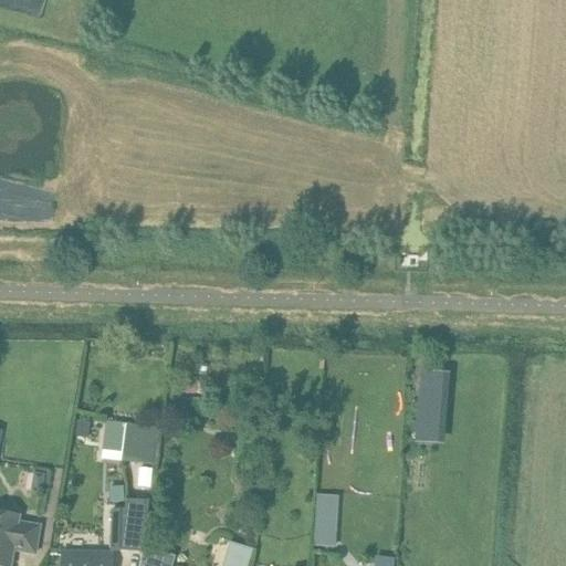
[(450,371),(431,371),(432,438),(441,437),(441,427),(452,427),(450,371)]
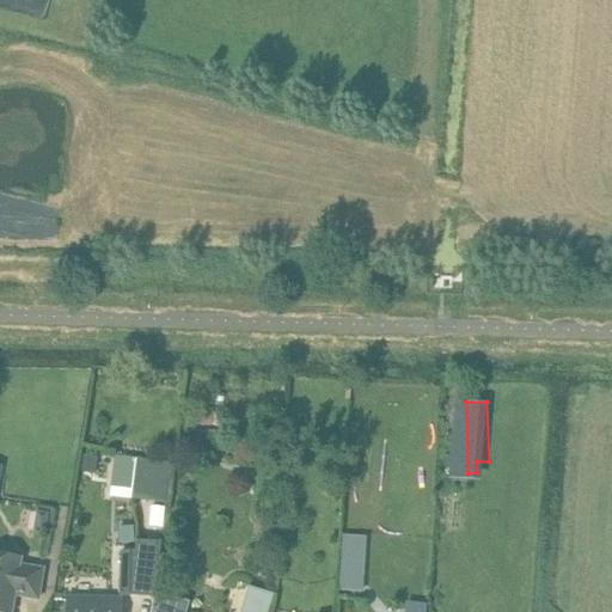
[(85,456),(83,470),(95,471),(97,457),(85,456)]
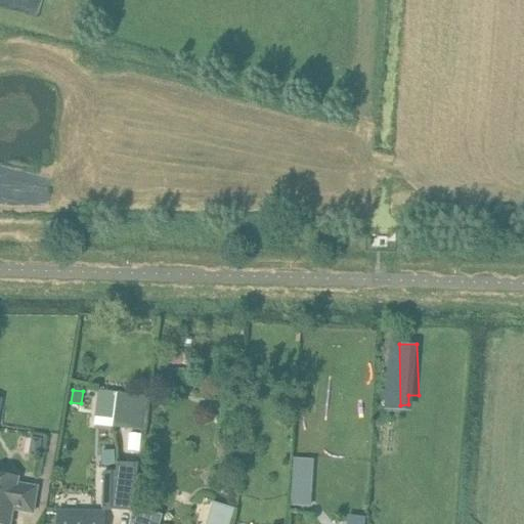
[(112,429),(140,433),(145,398),(98,392),(94,422),(112,425),(112,429)]
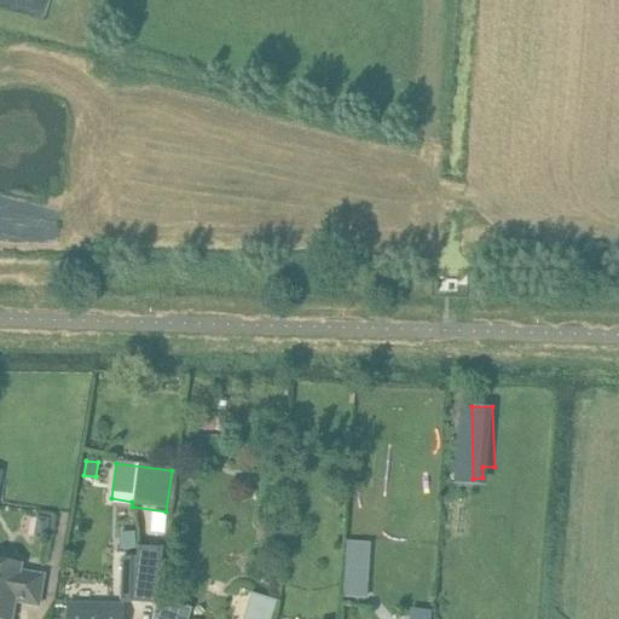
[(48,516),(39,515),(35,534),(45,536),(48,516)]
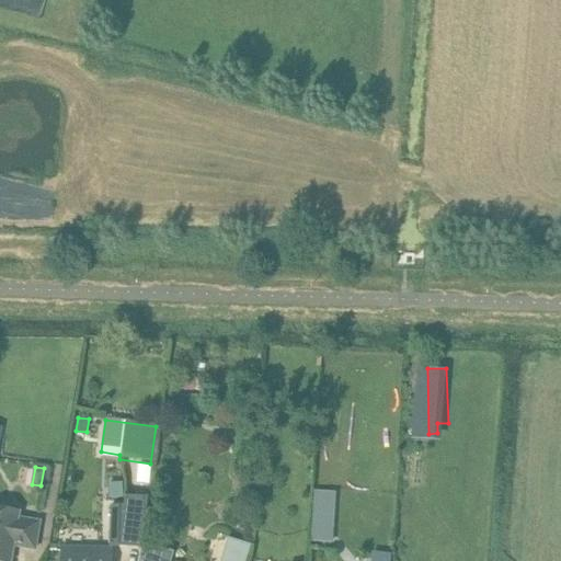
[(109,483),(110,499),(124,499),(123,482),(109,483)]
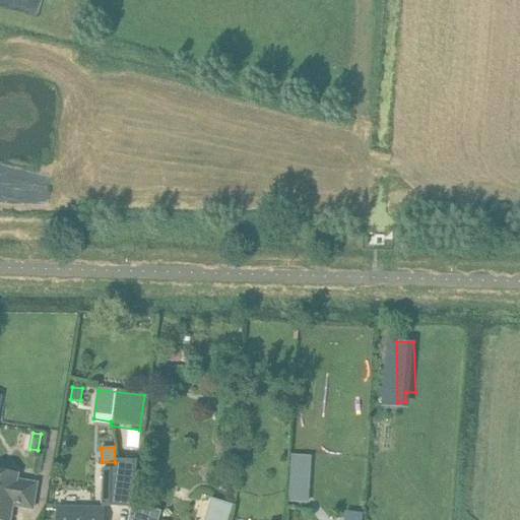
[(312,502),(314,454),(293,453),(291,501),(312,502)]
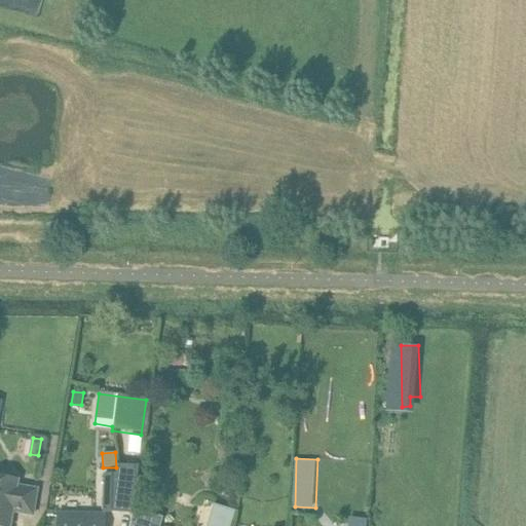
[(105,475),(104,512),(132,513),(138,471),(118,471),(118,475),(105,475)]
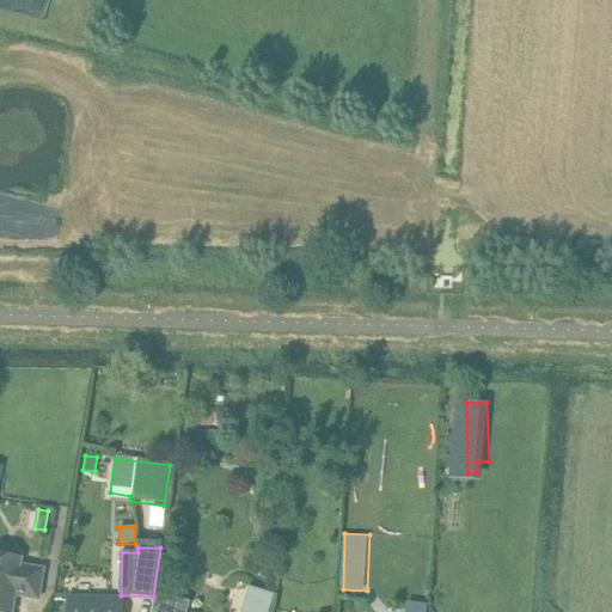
[(0,558),(0,611),(11,611),(14,595),(38,600),(43,571),(19,568),(20,562),(0,558)]
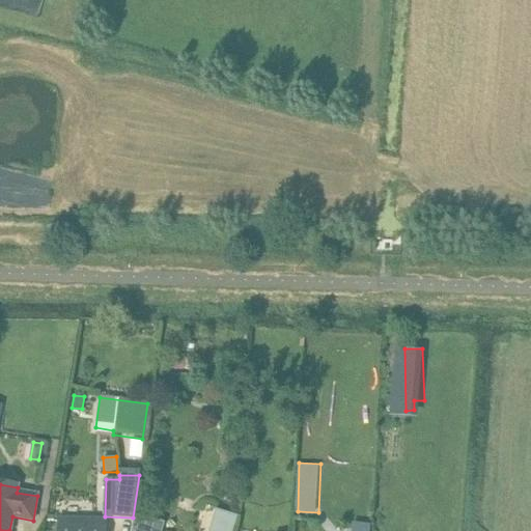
[(232,530),(238,515),(216,509),(208,530),(232,530)]
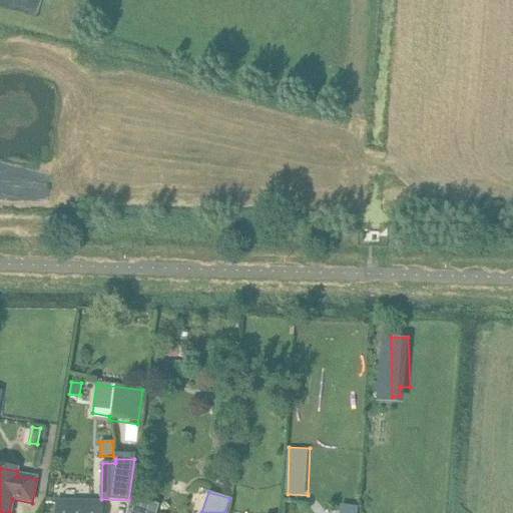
[(55,501),(54,512),(101,512),(102,503),(55,501)]
